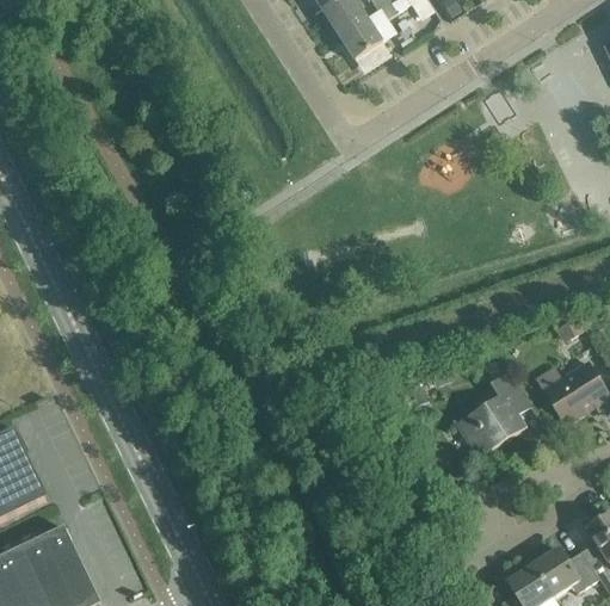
[(314,0),(321,11),(337,0),(314,0)]
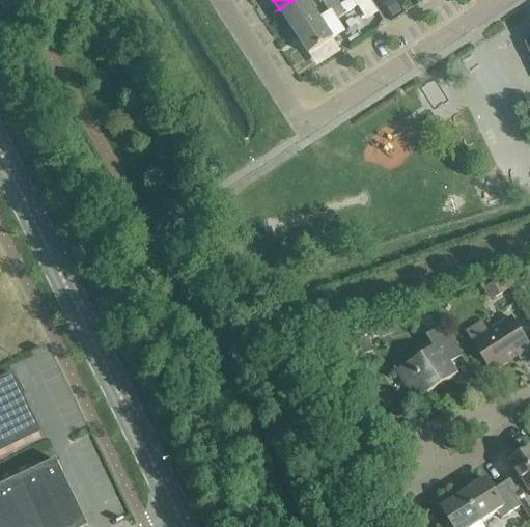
[(293,0),(279,9),(294,31),(317,16),(308,0),(293,0)]
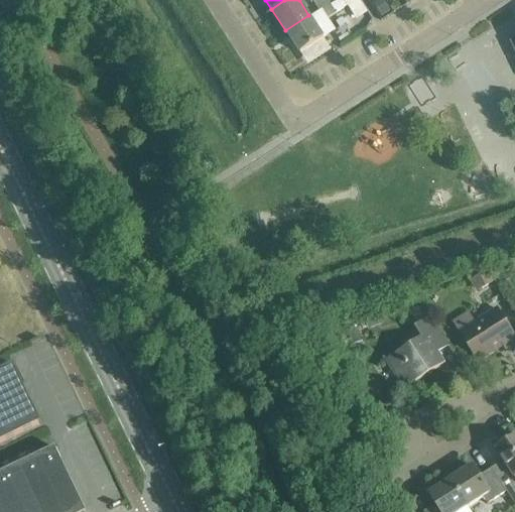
[(312,0),(318,8),(329,2),(328,0),(312,0)]
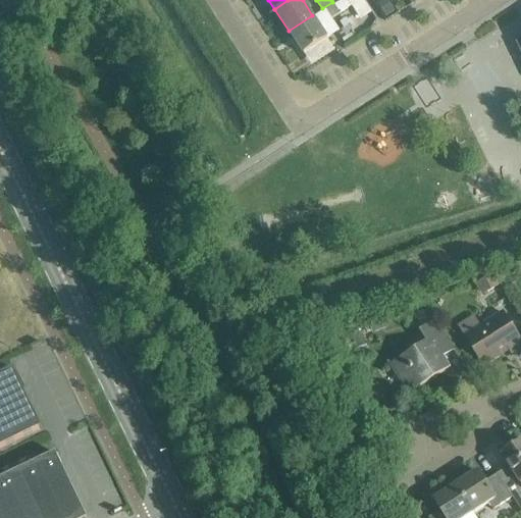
[(335,0),(332,2),(322,8),(328,17),(351,3),(360,16),(371,9),(365,0),(335,0)]
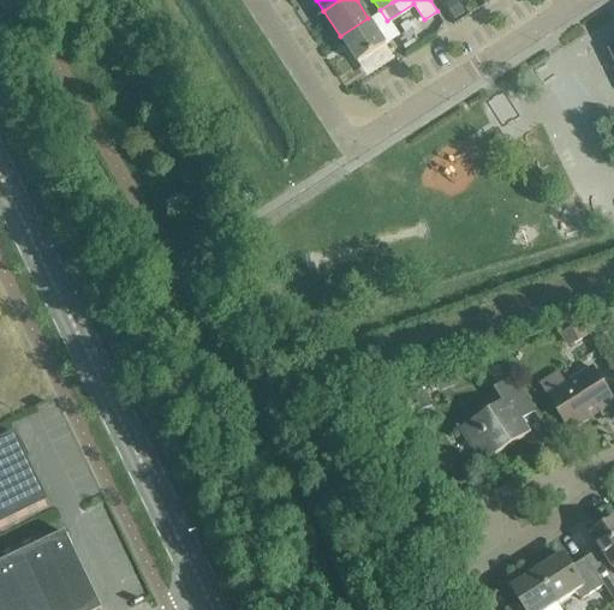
[(368,18),(340,36),(356,61),(357,60),(367,75),(393,57),(385,43),(368,18)]
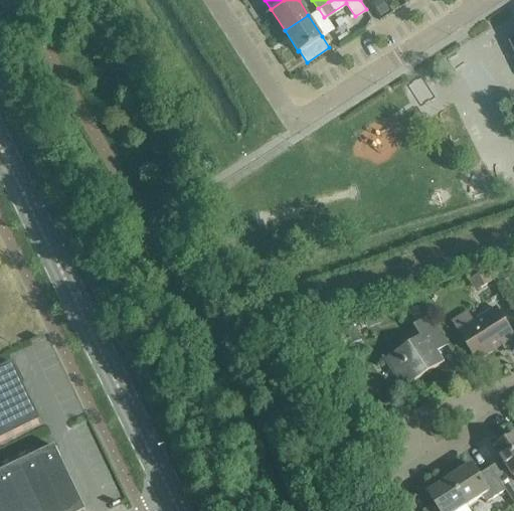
[(474,275),(480,286),(491,279),(484,269),(474,275)]
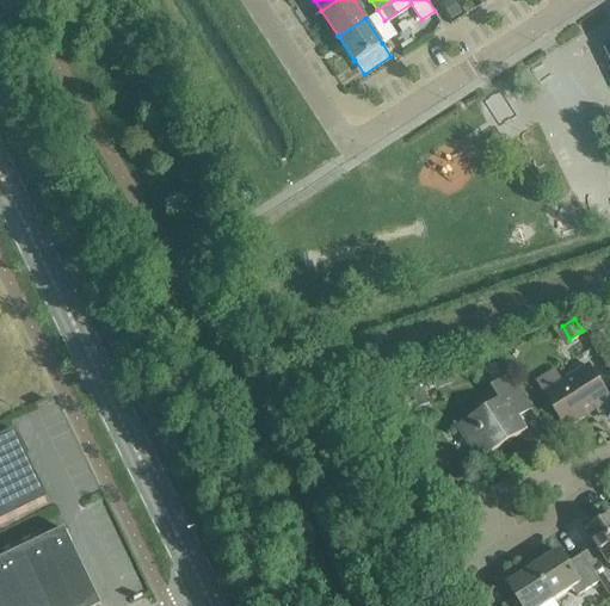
[(535,378),(543,391),(565,426),(596,407),(598,412),(609,403),(609,397),(587,363),(562,379),(554,366),(535,378)]
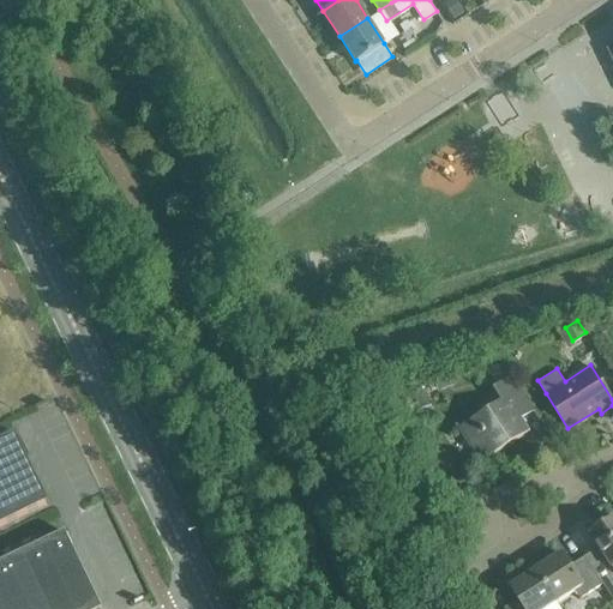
[(521,417),(533,409),(511,374),(492,386),(500,399),(458,426),(480,460),(529,429),(521,417)]
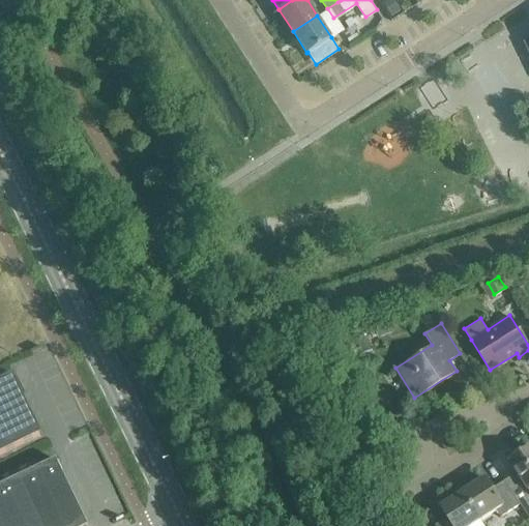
[(0,451),(39,433),(40,433),(41,433),(11,372),(10,372),(10,373),(0,378),(0,451)]
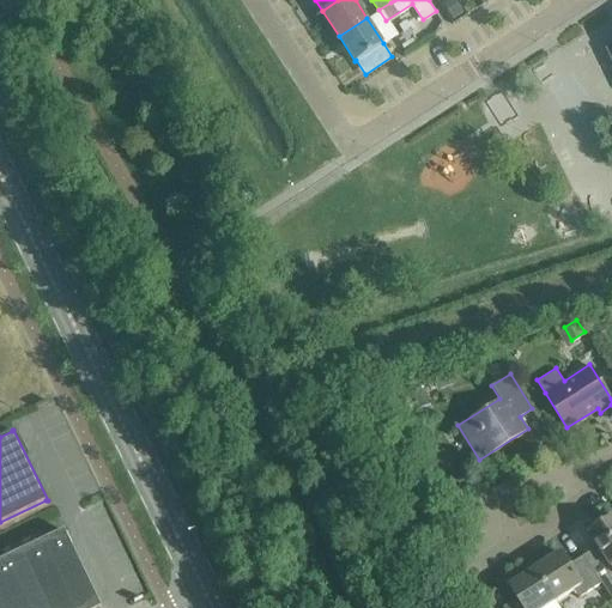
[(597,545),(583,553),(600,582),(611,599),(611,577),(610,575),(611,573),(611,516),(588,532),(597,545)]
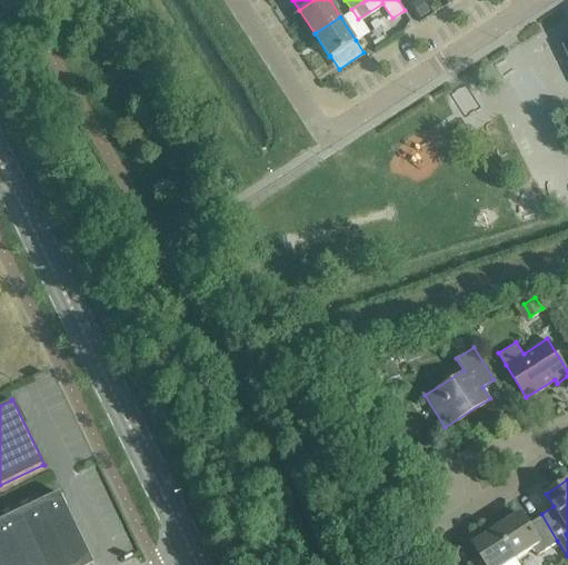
[(0,564),(85,564),(91,562),(67,511),(69,509),(60,491),(0,519),(0,564)]
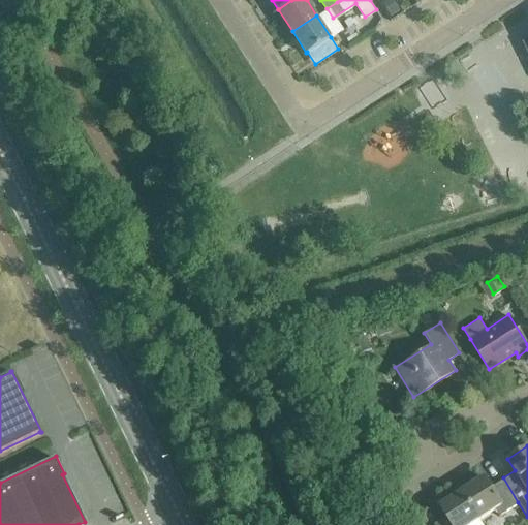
[(484,475),(461,490),(478,517),(494,507),(499,514),(518,502),(503,477),(490,486),(484,475)]
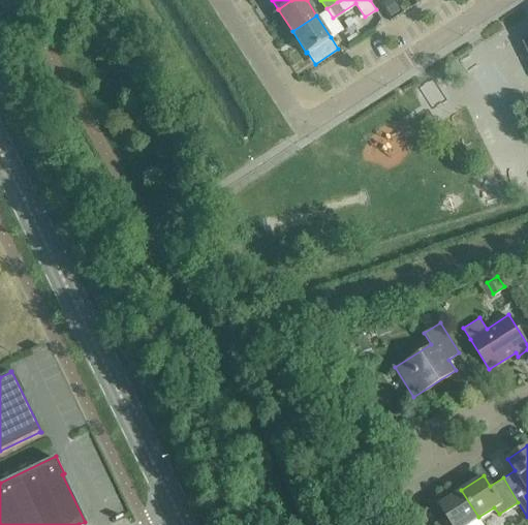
[(466,524),(478,517),(461,490),(438,503),(445,515),(433,523),(434,524),(466,524)]
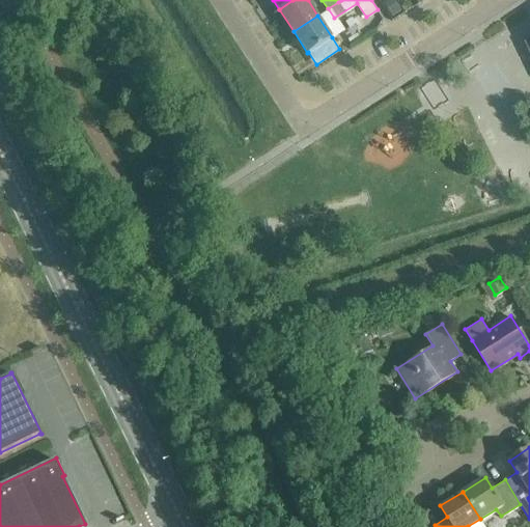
All buildings are outlined.
